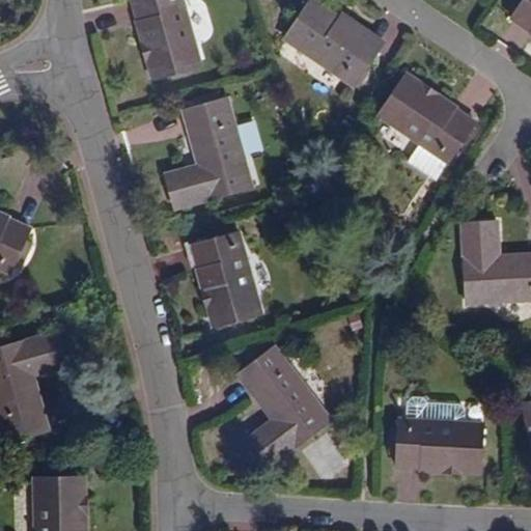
[(201,66),(183,0),(132,0),(154,79),(201,66)]
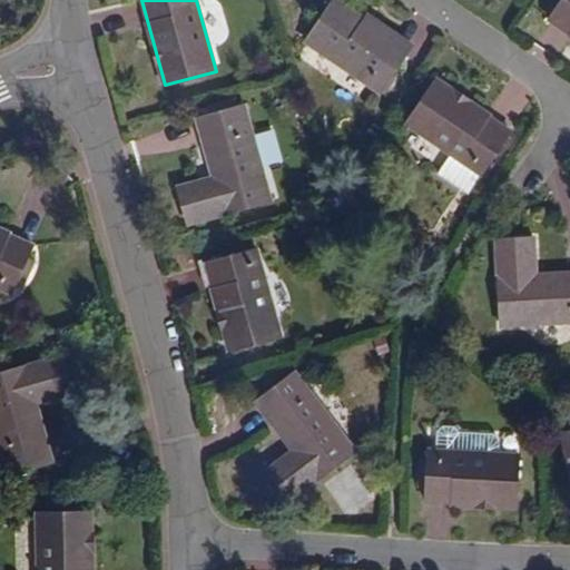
[(361,29),(366,20),(335,0),(307,43),(382,90),(386,94),(397,76),(393,72),(404,57),(361,29)]
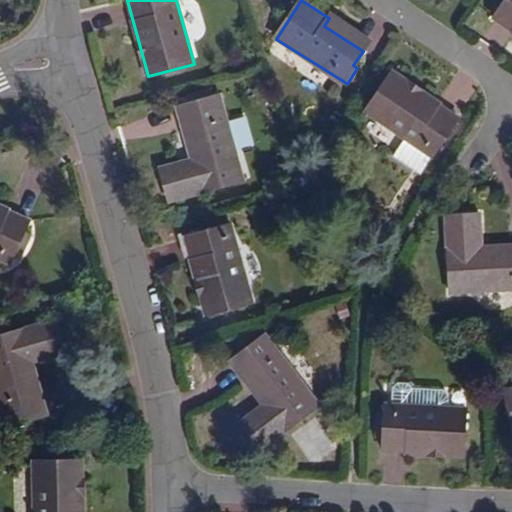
[(511,0),(507,0),(494,19),(511,31),(511,0)]
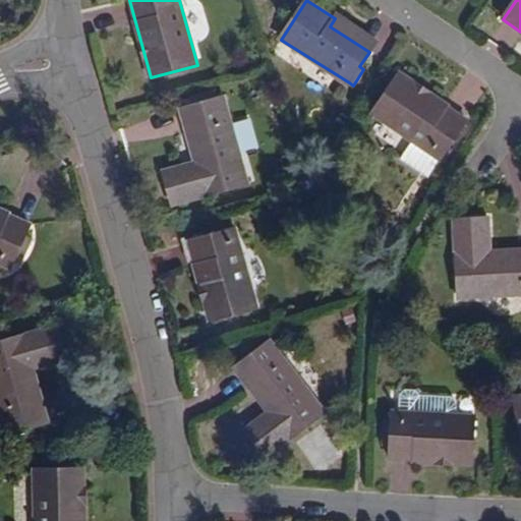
[(374,44),(335,18),(330,26),(369,52),(374,44)]
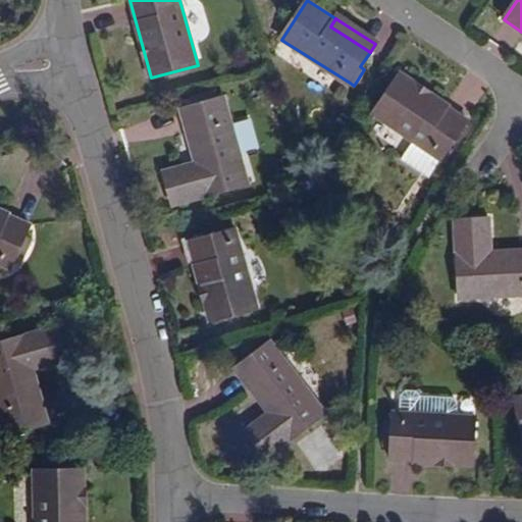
[(467,121),(399,75),(372,114),(440,160),(467,121)]
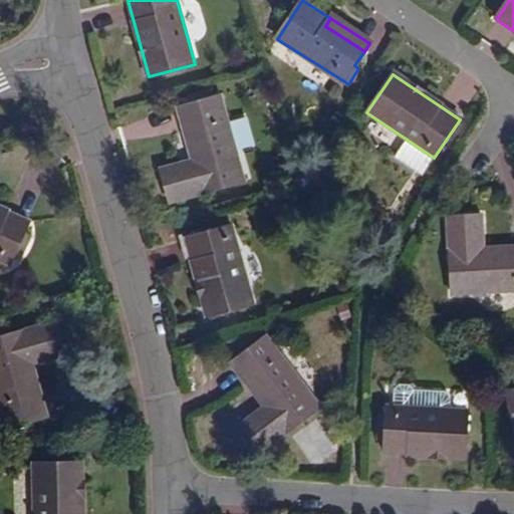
[(244,181),(220,94),(179,106),(193,160),(160,169),(170,202),(244,181)]
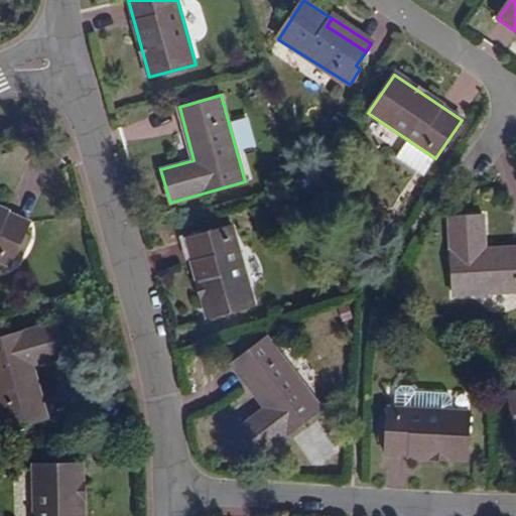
[(28,225),(0,211),(0,262),(9,266),(14,256),(24,235),(28,225)]
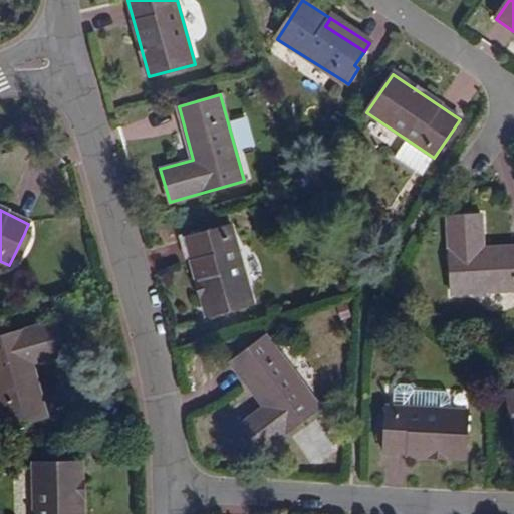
[(481,214),(447,216),(451,294),(513,290),(513,246),(482,248),(481,214)]
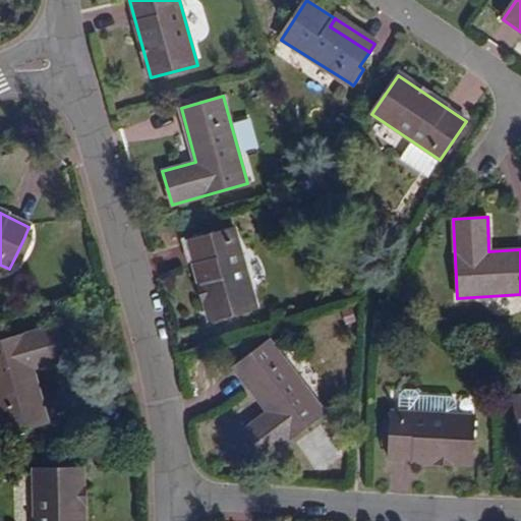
[(254,307),(233,228),(187,241),(209,320),(254,307)]
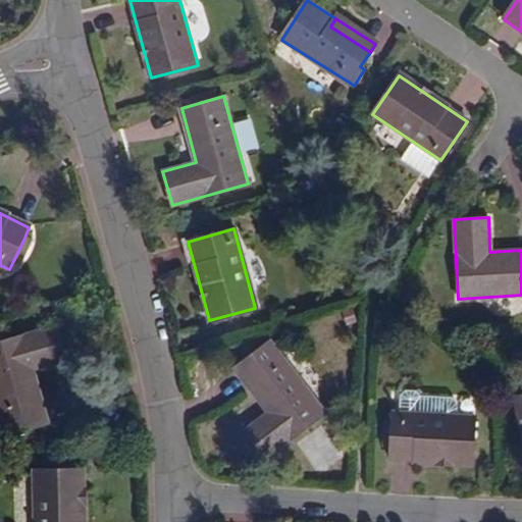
[(24,238),(14,259),(20,263),(32,241),(24,238)]
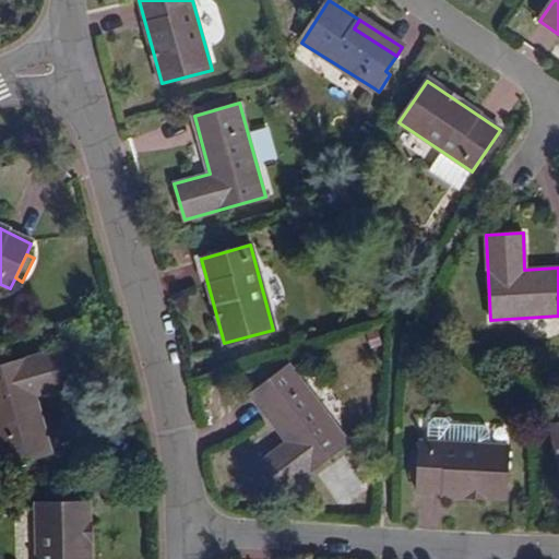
[(59,353),(0,369),(0,448),(6,466),(22,461),(23,466),(39,462),(38,456),(49,453),(34,396),(69,387),(59,353)]
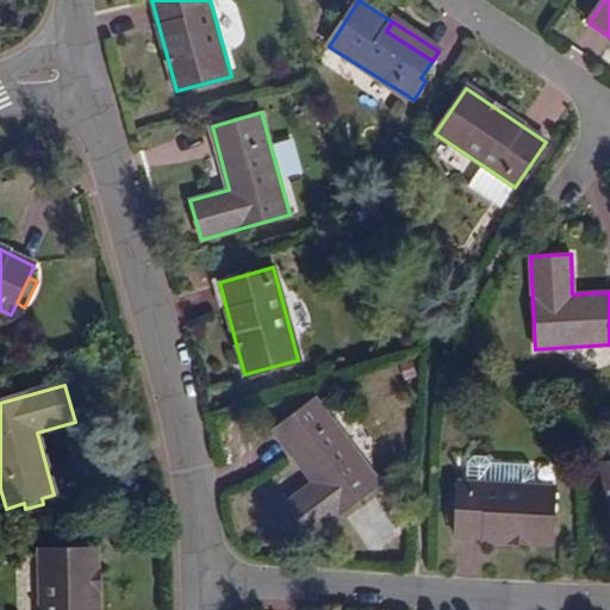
[(381,483),(316,398),(274,430),(313,481),(281,505),(307,540),(381,483)]
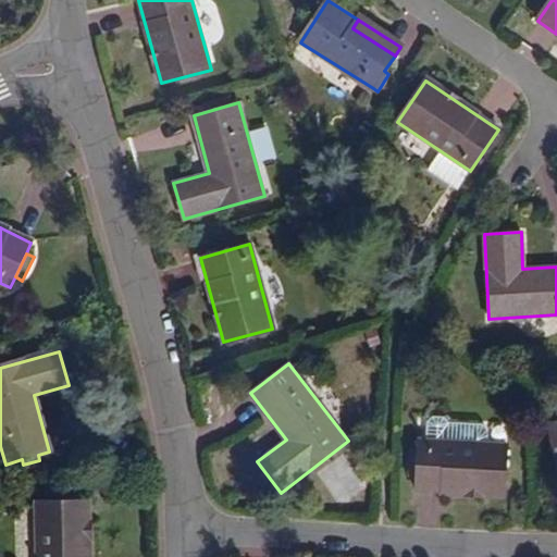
[(426,422),(425,440),(486,442),(487,430),(482,424),(446,422),(442,418),(431,417),(426,422)]
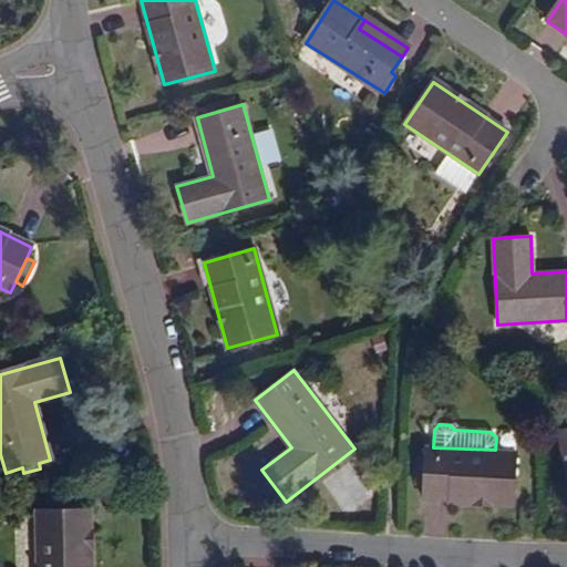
[(566,429),(557,431),(566,477),(566,429)]
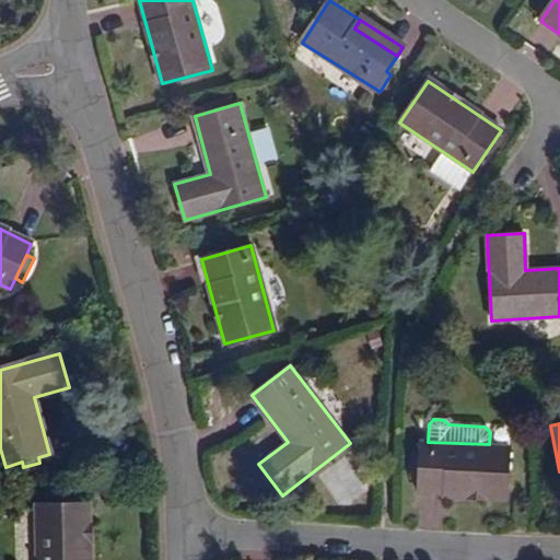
[(428,442),(420,441),(418,493),(506,498),(509,445),(489,444),(428,442)]
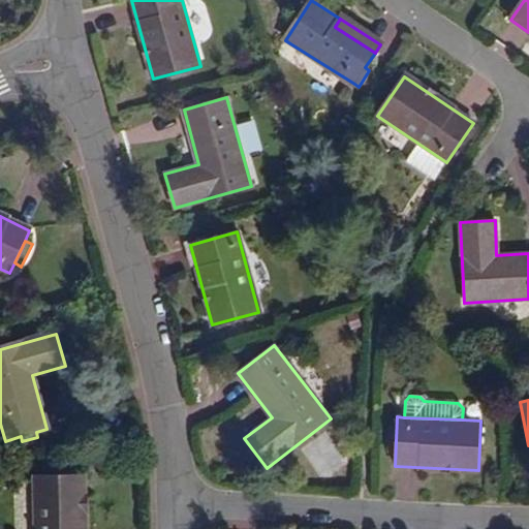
[(83,528),(83,477),(36,477),(36,528),(83,528)]
